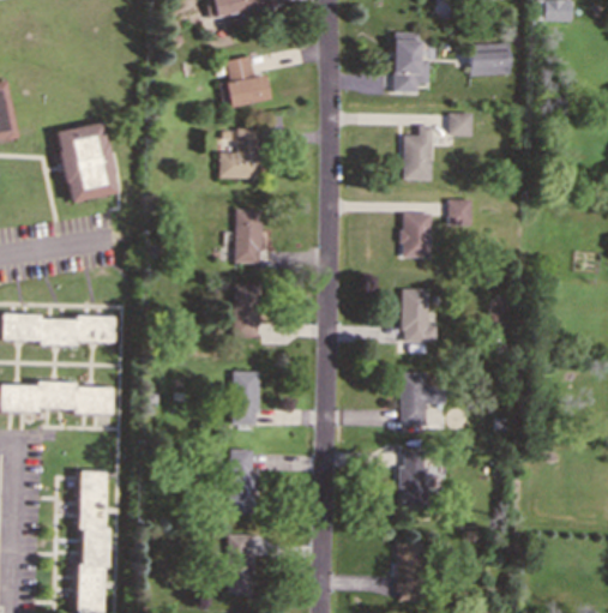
[(205,0),(210,20),(284,5),(283,0),(205,0)]
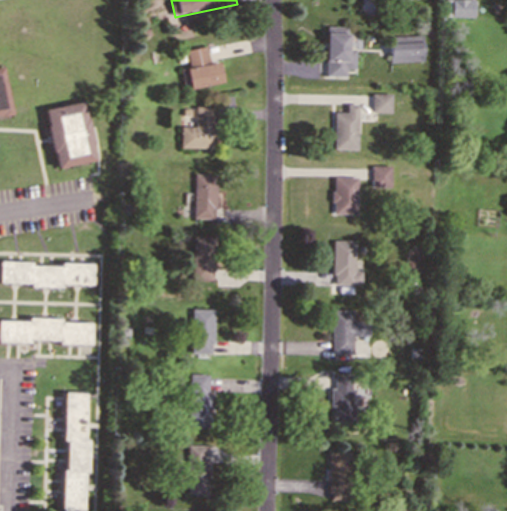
[(477,0),(448,0),(448,18),(478,17),(477,0)]
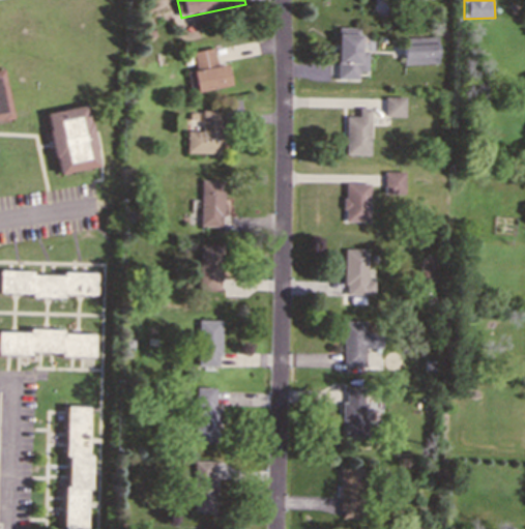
[(341,79),(362,79),(362,70),(372,71),(372,51),(365,51),(365,28),(342,28),(341,79)]
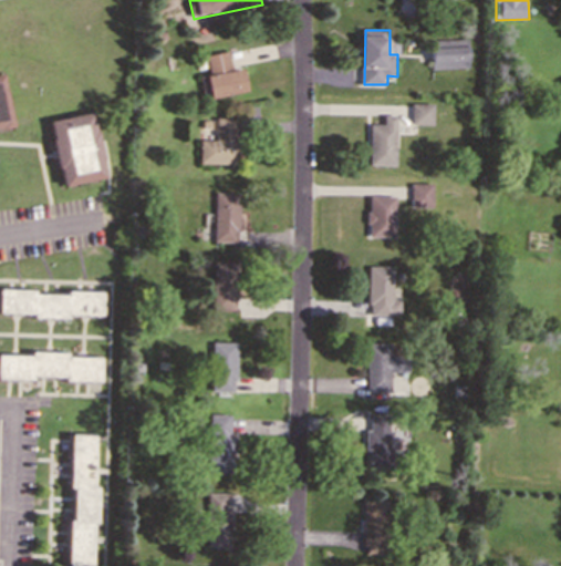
[(473,68),(471,40),(435,41),(435,69),(473,68)]
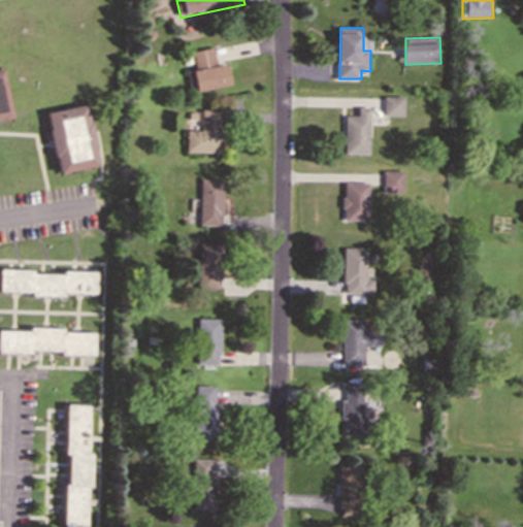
[(233,85),(229,64),(219,66),(216,48),(194,52),(198,70),(189,71),(193,92),(233,85)]
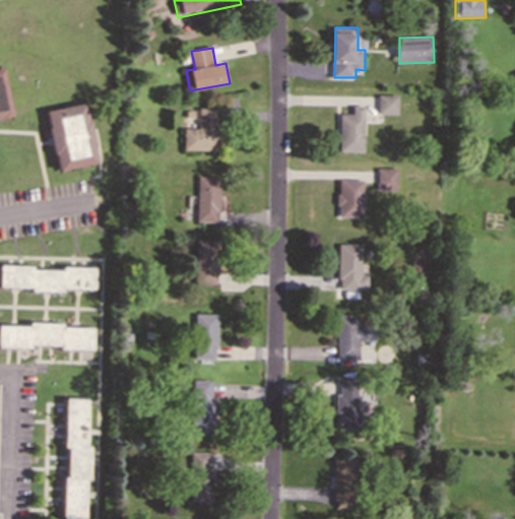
[(0,70),(0,119),(15,117),(6,69),(0,70)]
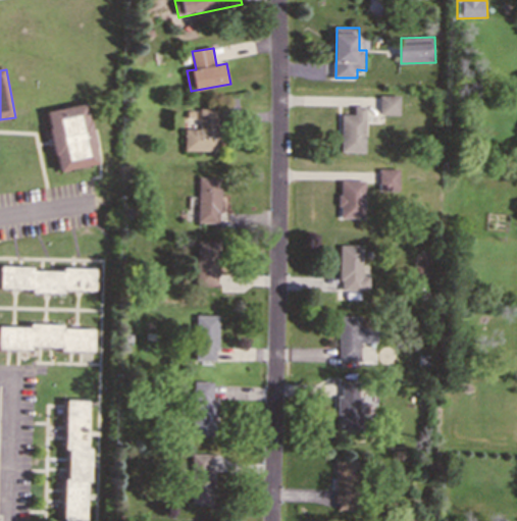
[(403,96),(382,96),(382,115),(403,115),(403,96)]
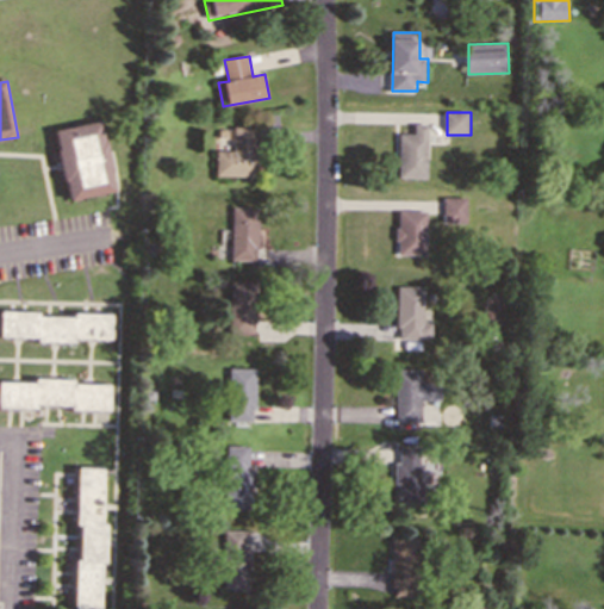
[(116,193),(105,122),(57,129),(68,200),(116,193)]
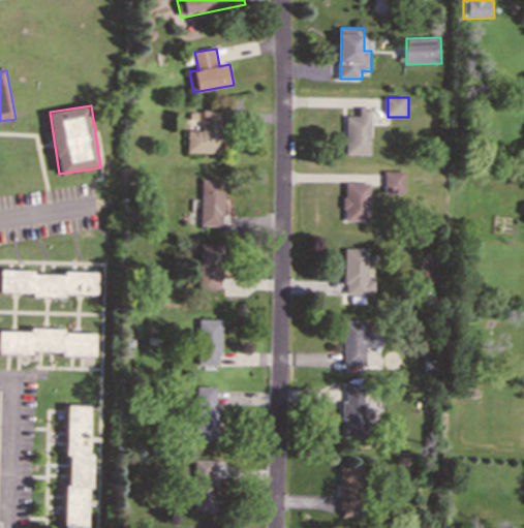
[(373,155),(374,107),(362,107),(362,117),(349,117),(348,154),(373,155)]
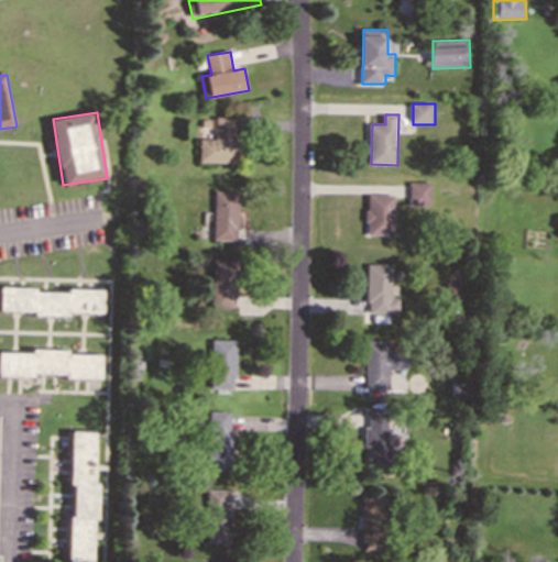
[(201,140),(201,163),(239,164),(239,118),(218,118),(218,140),(201,140)]
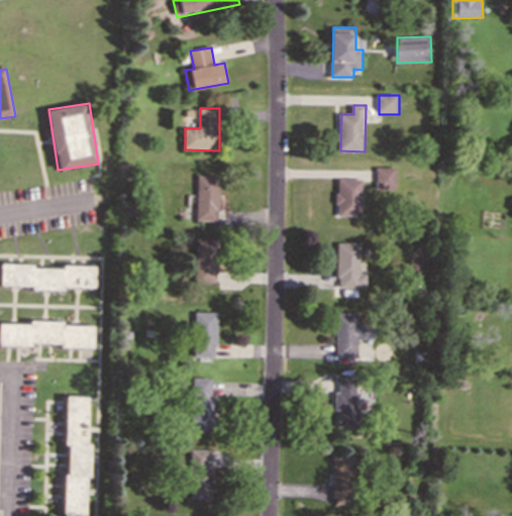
[(399,168),(379,168),(379,190),(398,190),(399,168)]
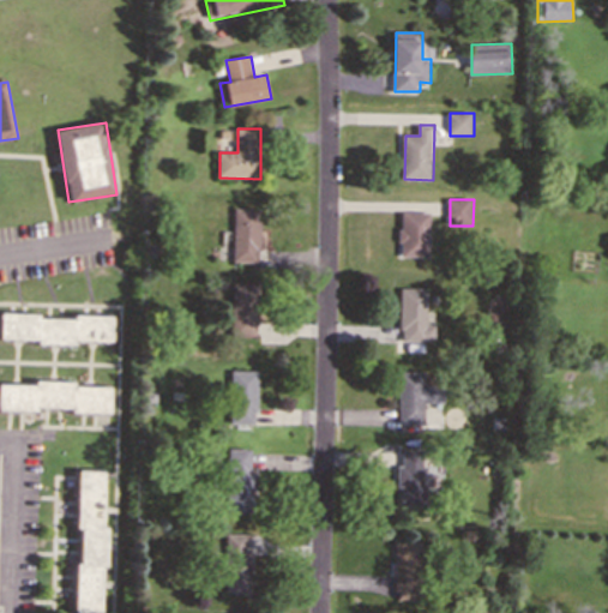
[(263,263),(264,210),(236,209),(236,262),(263,263)]
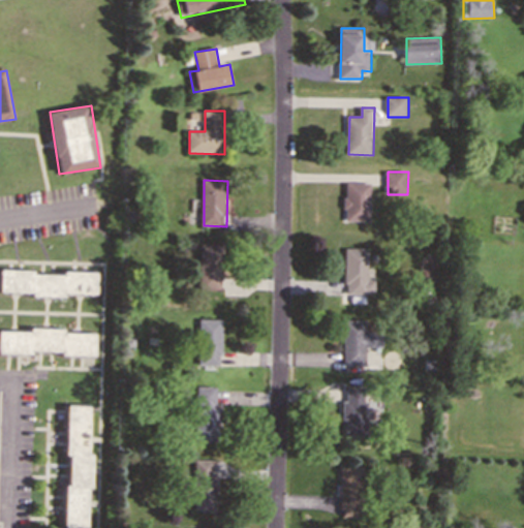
[(347,221),(372,222),(373,184),(347,184),(347,221)]
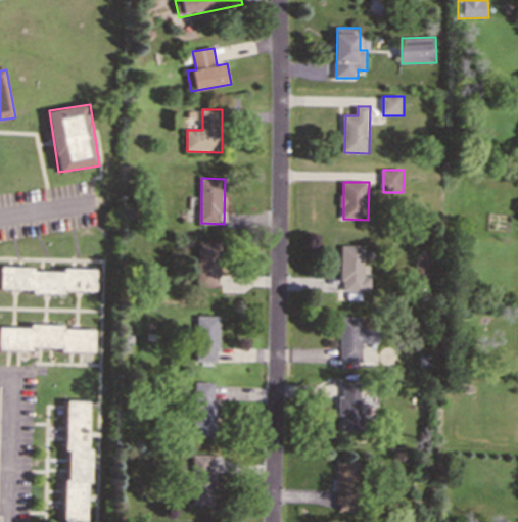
[(221,288),(220,241),(199,242),(200,288),(221,288)]
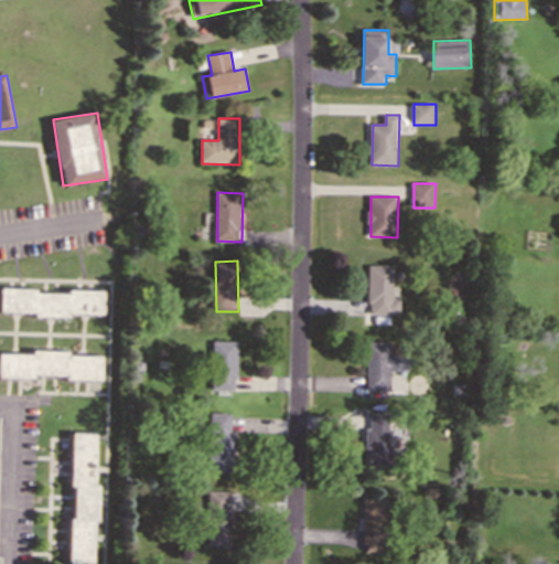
[(395,300),(395,266),(371,266),(369,315),(402,316),(402,300),(395,300)]
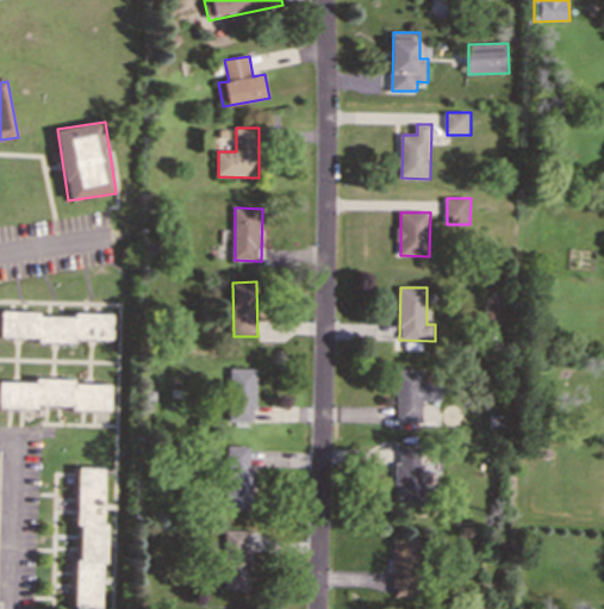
[(113,341),(113,314),(74,314),(74,317),(38,317),(38,312),(1,312),(1,340),(113,341)]
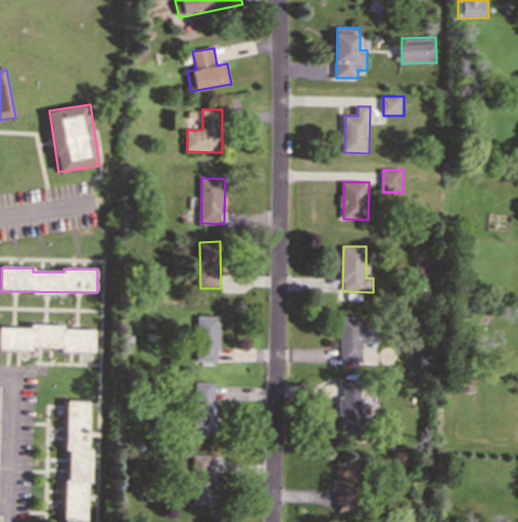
[(221,362),(222,317),(198,316),(197,361),(221,362)]
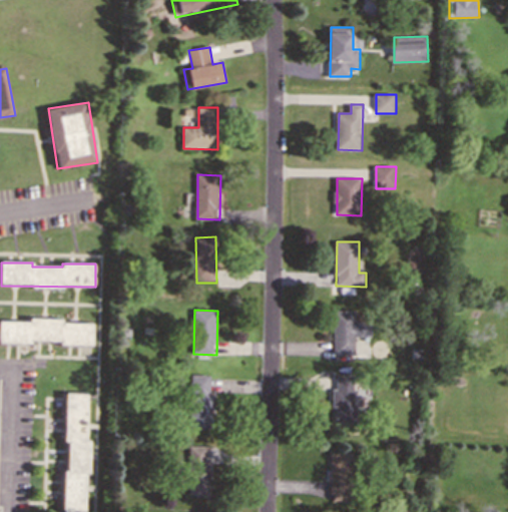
[(358,312),(336,312),(335,355),(357,355),(357,337),(373,338),(373,322),(357,322),(358,312)]
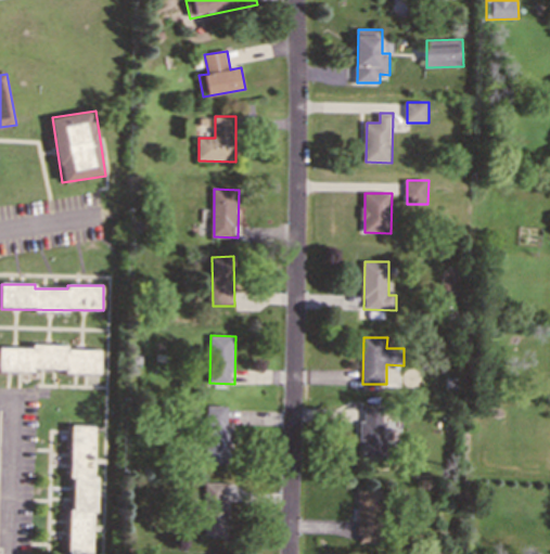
[(0,371),(101,373),(102,348),(0,347),(0,371)]
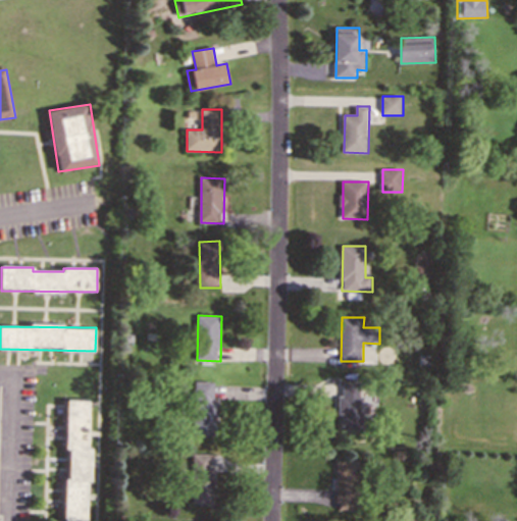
[(195,435),(217,436),(218,403),(215,403),(215,382),(196,381),(195,435)]
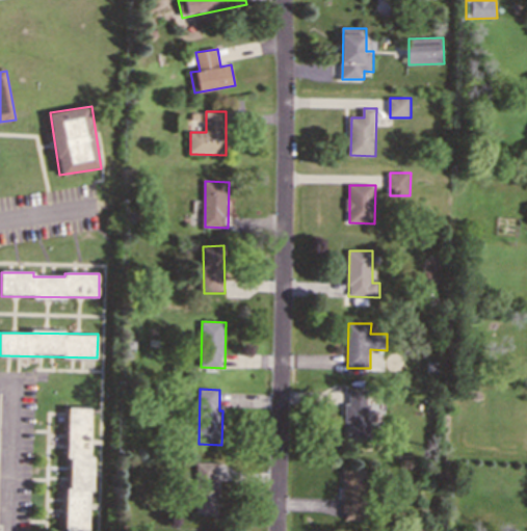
[(347,403),(347,440),(371,440),(372,390),(350,390),(350,403),(347,403)]
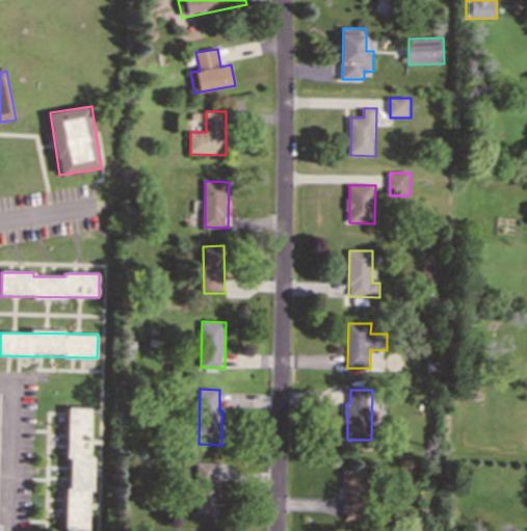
[(94,408),(71,408),(69,489),(68,489),(66,530),(89,530),(89,493),(91,493),(94,408)]
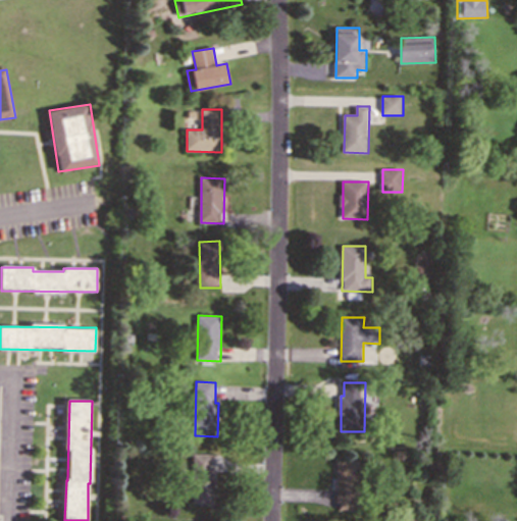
[(192,504),(216,504),(216,472),(212,472),(213,455),(193,454),(192,504)]
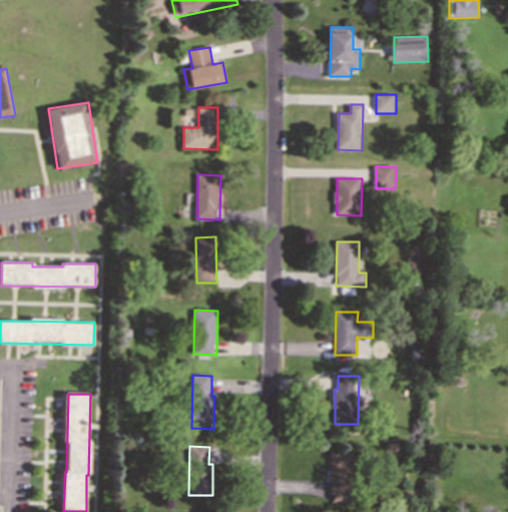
[(355,454),(333,454),(332,501),(354,502),(355,454)]
